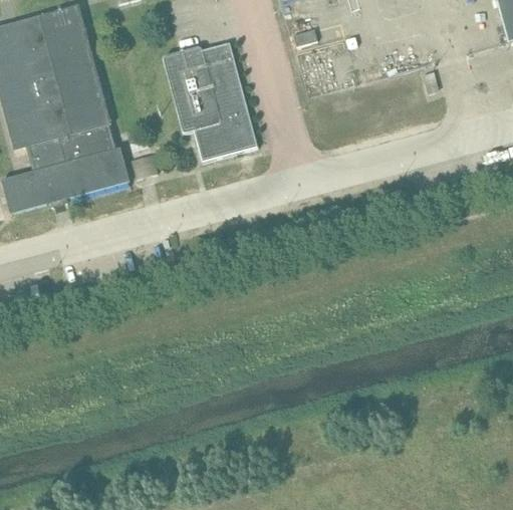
[(285,0),(290,17),(314,11),(311,0),(285,0)]
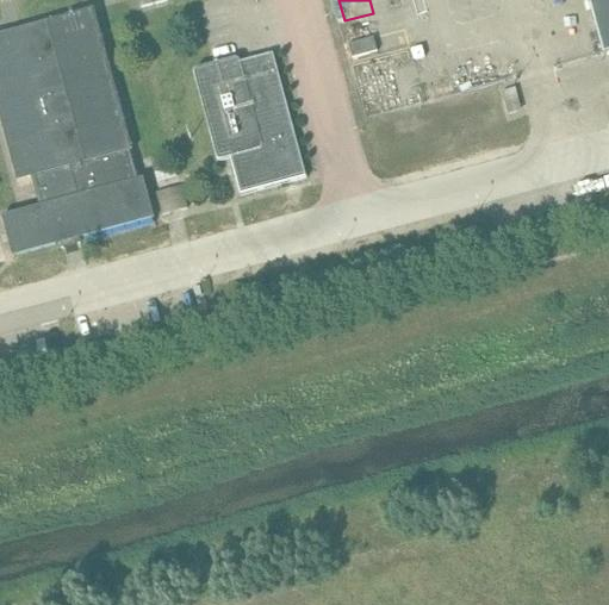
[(588,0),(602,50),(608,48),(608,0),(588,0)]
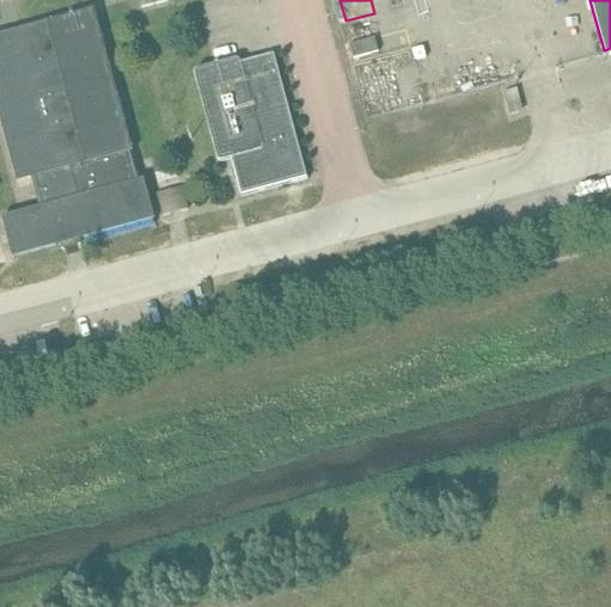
[(138,177),(129,148),(132,147),(93,5),(0,30),(0,120),(16,178),(30,175),(38,203),(1,214),(12,253),(153,215),(142,176),(138,177)]
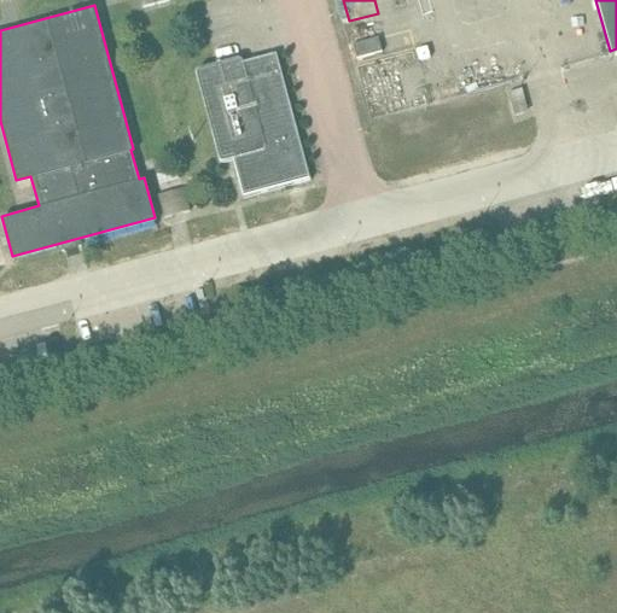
[(310,176),(277,50),(243,59),(242,58),(242,57),(240,56),(239,56),(237,56),(198,65),(197,66),(196,68),(196,69),(195,69),(195,70),(195,71),(217,157),(219,157),(220,158),(221,159),(222,159),(223,159),(232,157),(242,194),(310,176)]
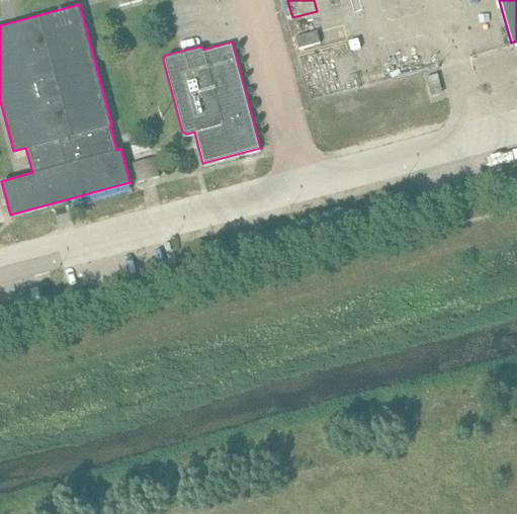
[(148,124),(133,130),(136,139),(151,134),(148,124)]
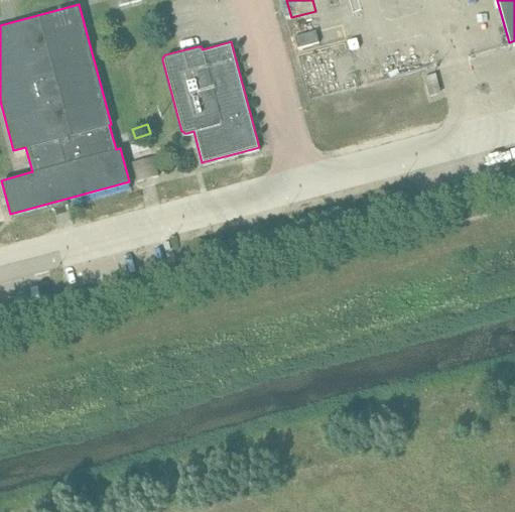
[(147,138),(130,143),(133,152),(150,147),(147,138)]
